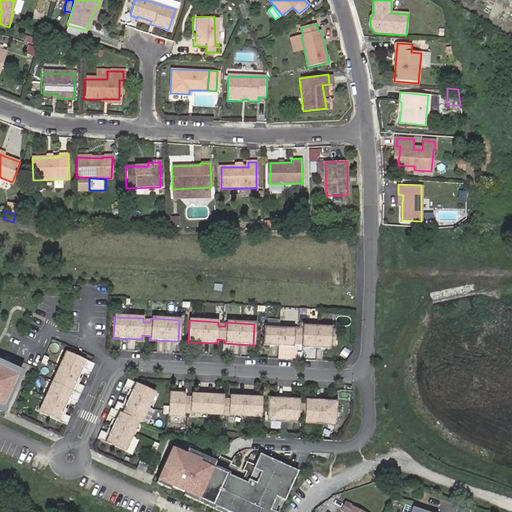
[(303,330),(264,328),(263,345),(293,347),(293,344),(301,344),(301,347),(329,349),(329,345),(334,346),(335,330),(330,330),(330,328),(303,326),(303,330)]
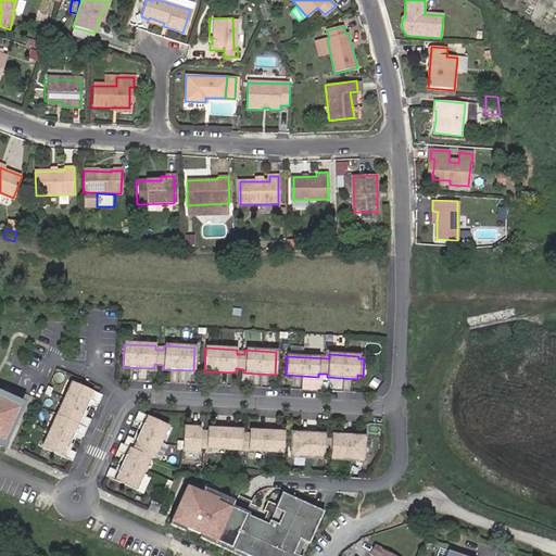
[(99,407),(103,399),(67,382),(38,447),(73,464),(77,455),(68,451),(76,436),(85,440),(92,422),(84,419),(91,403),(99,407)]
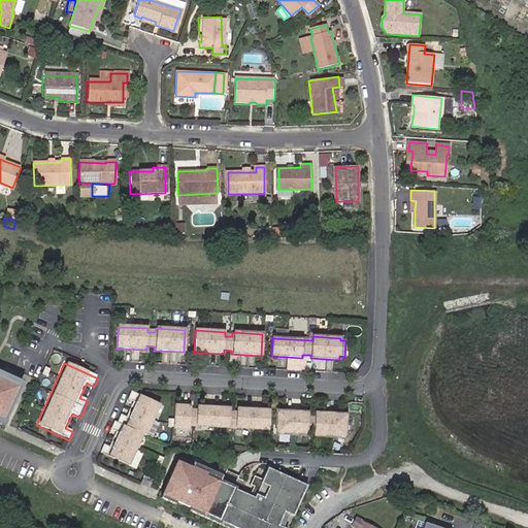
[(50,377),(54,370),(46,366),(42,374),(50,377)]
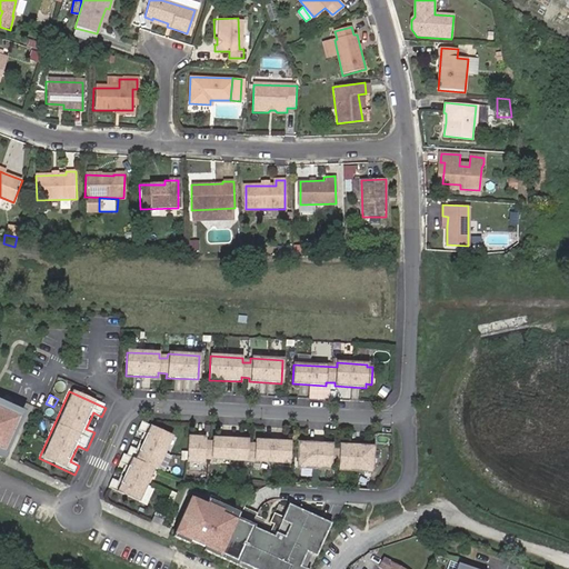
[(0,399),(0,447),(17,407),(0,399)]
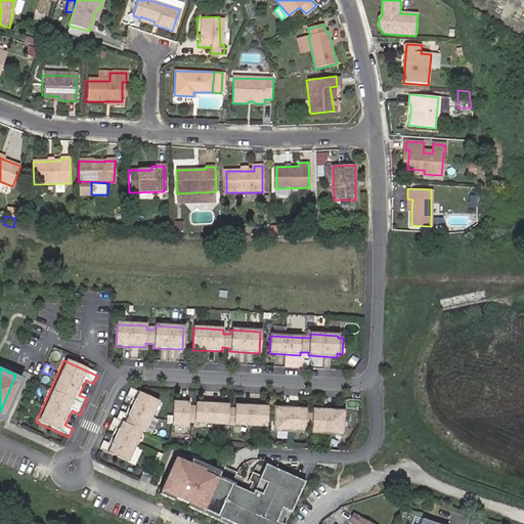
[(139,432),(154,401),(128,390),(125,389),(122,395),(130,399),(124,413),(116,409),(112,418),(110,417),(105,425),(114,428),(106,443),(98,440),(95,448),(123,461),(137,431),(139,432)]
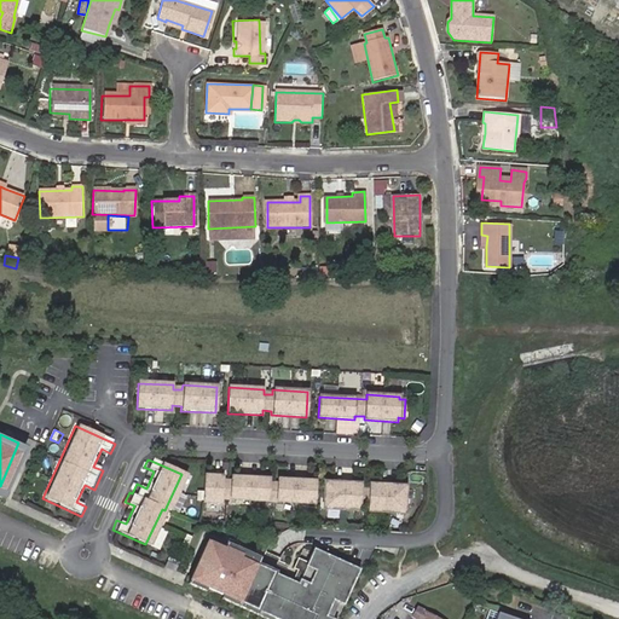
[(42,479),(46,470),(38,466),(33,475),(42,479)]
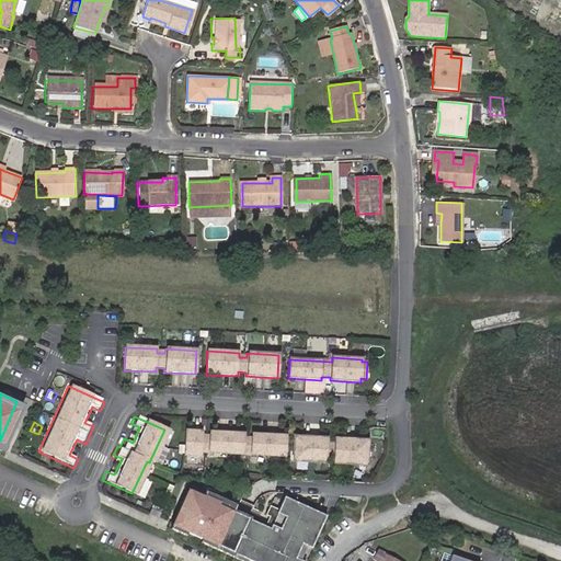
[(278,456),(279,436),(251,435),(247,435),(247,438),(238,438),(238,435),(204,433),(204,436),(195,436),(195,433),(179,432),(178,455),(194,456),(194,451),(278,456)]
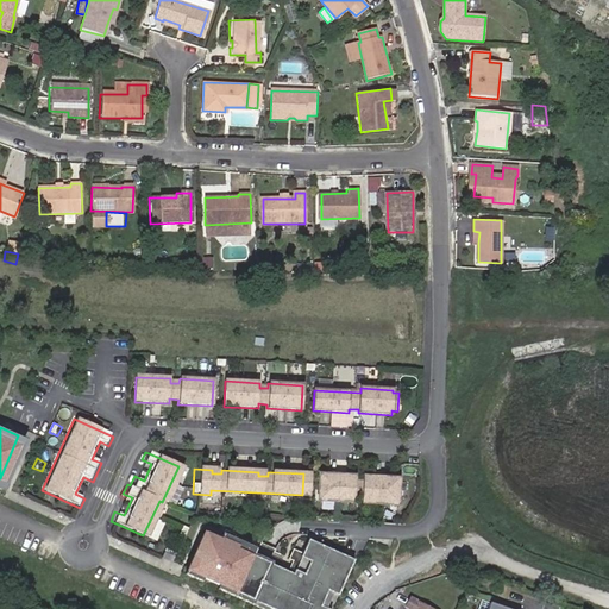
[(356,477),(321,476),(320,501),(355,502),(355,497),(364,498),(364,502),(397,504),(399,478),(364,477),(364,482),(356,482),(356,477)]
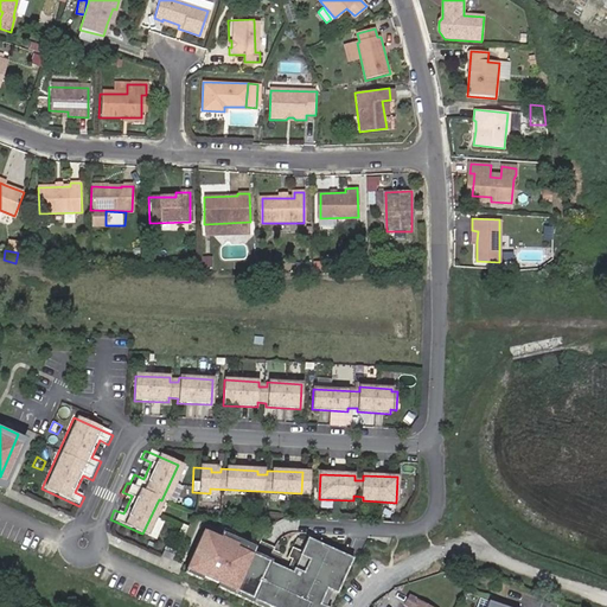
[(147,535),(157,538),(164,519),(154,516),(147,535)]
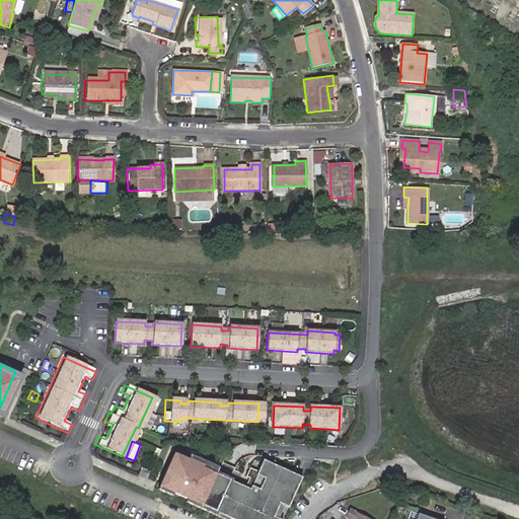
[(157,458),(160,449),(153,446),(149,455),(157,458)]
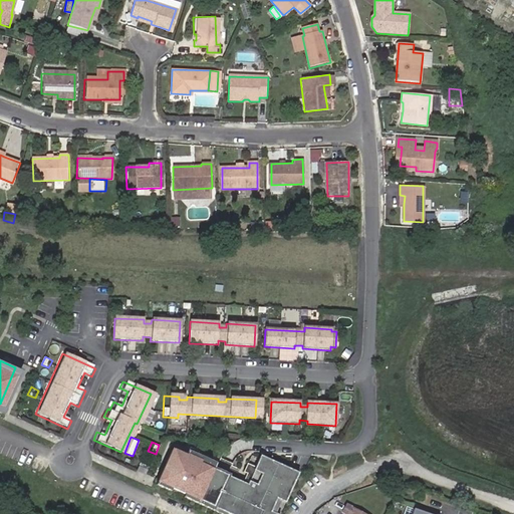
[(215,465),(174,445),(157,478),(227,513),(274,513),(269,511),(276,498),(283,502),(298,474),(262,455),(251,477),(218,460),(215,465)]
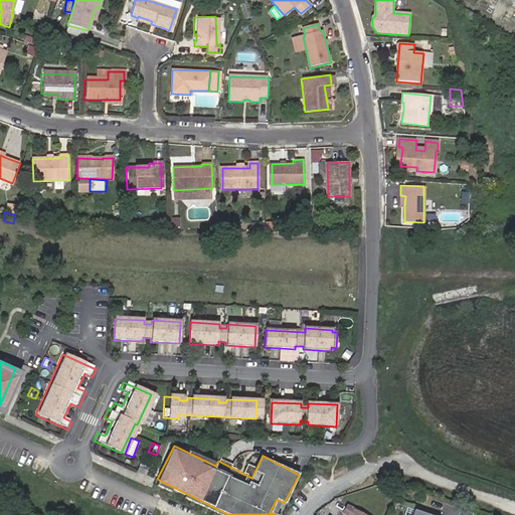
[(138,474),(141,469),(132,465),(130,470),(138,474)]
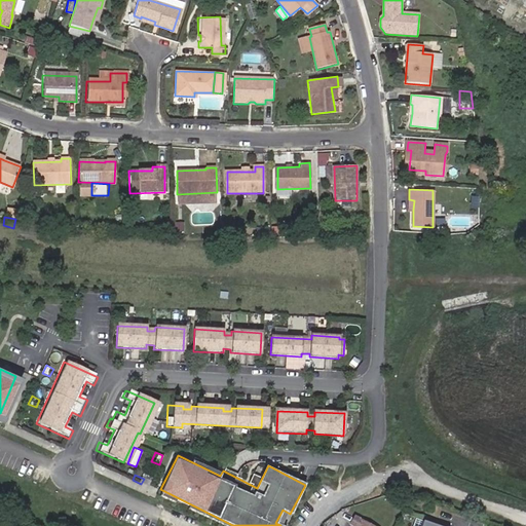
[(357,525),(372,525),(353,517),(350,523),(357,525)]
